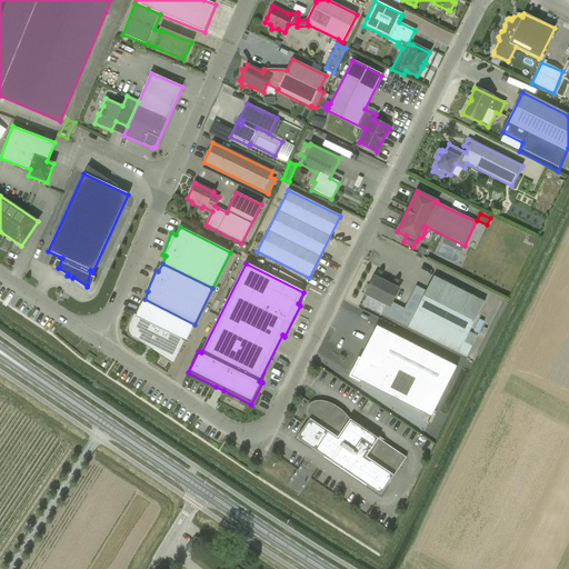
[(426,292),(416,287),(403,309),(391,302),(398,289),(375,277),(366,295),(387,306),(382,315),(466,357),(477,337),(468,332),(483,303),(432,277),(426,292)]
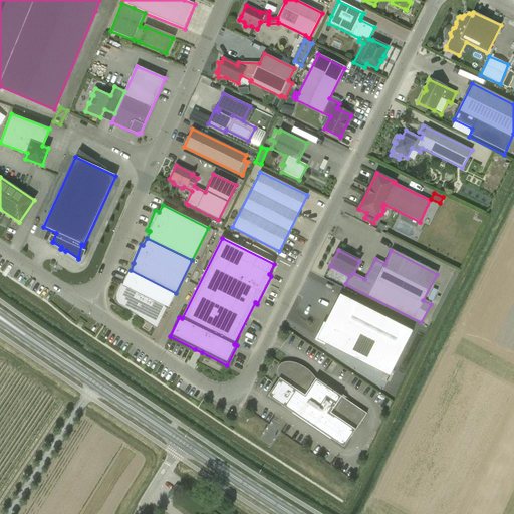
[(168,309),(176,293),(131,270),(126,277),(121,287),(124,288),(122,292),(119,291),(118,294),(118,295),(117,297),(118,299),(119,301),(120,303),(121,304),(156,326),(165,308),(168,309)]
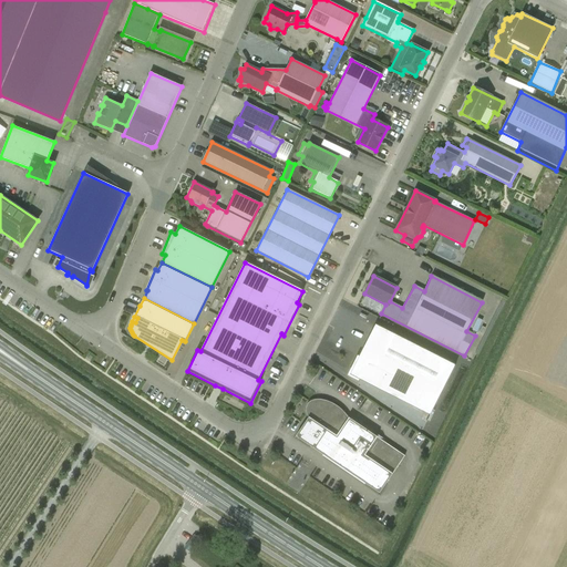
[(474,323),(472,329),(477,331),(483,320),(475,317),(473,322),(474,323)]
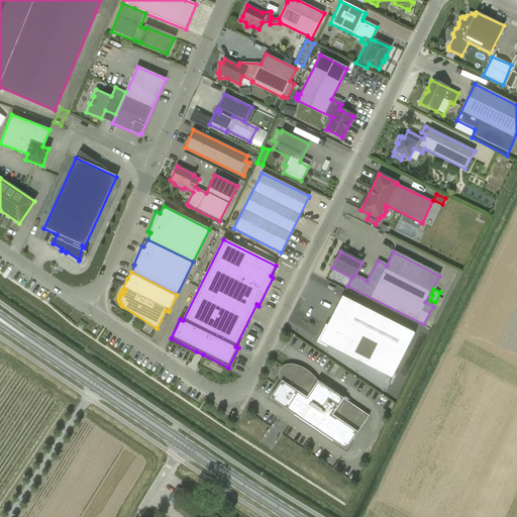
[(320,341),(392,378),(414,332),(343,296),(320,341)]
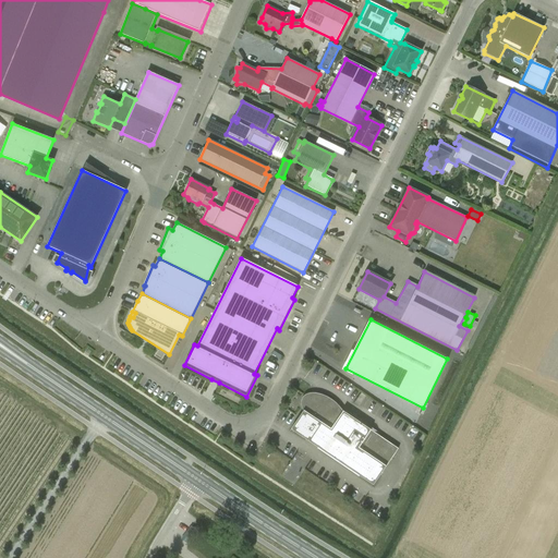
[(301,409),(303,412),(291,431),(305,440),(307,436),(320,445),(318,448),(373,486),(398,449),(342,412),(338,405),(332,400),(325,397),(318,395),(310,393),(306,395),(303,397),(301,400),(300,404),(301,409)]
